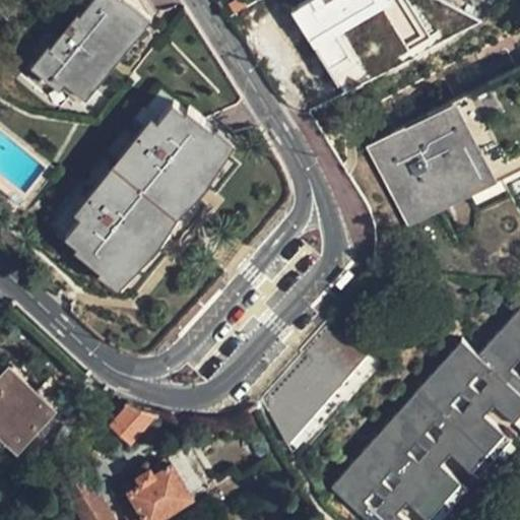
[(143,25),(125,9),(132,2),(129,0),(94,0),(53,46),(52,45),(36,63),(56,79),(60,75),(67,81),(74,73),(89,85),(143,25)]
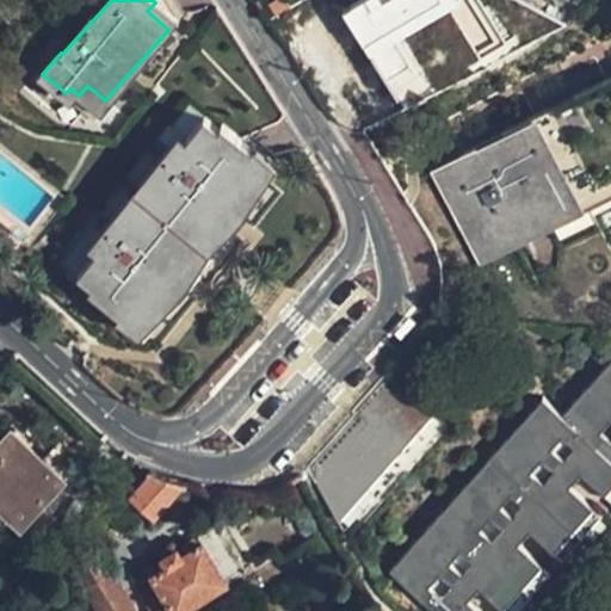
[(610,75),(431,172),(445,201),(481,267),(588,211),(610,198),(610,75)]
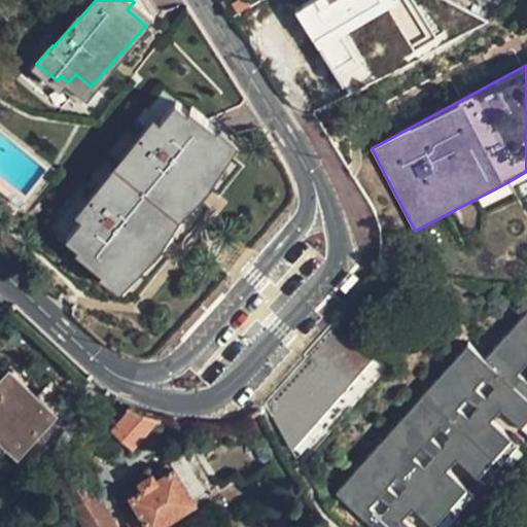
[(107,272),(119,281),(136,262),(139,265),(169,227),(166,223),(185,200),(188,201),(219,165),(216,162),(231,145),(217,134),(220,130),(194,108),(190,111),(178,102),(163,121),(156,117),(76,215),(82,220),(67,240),(79,249),(74,254),(104,276),(107,272)]
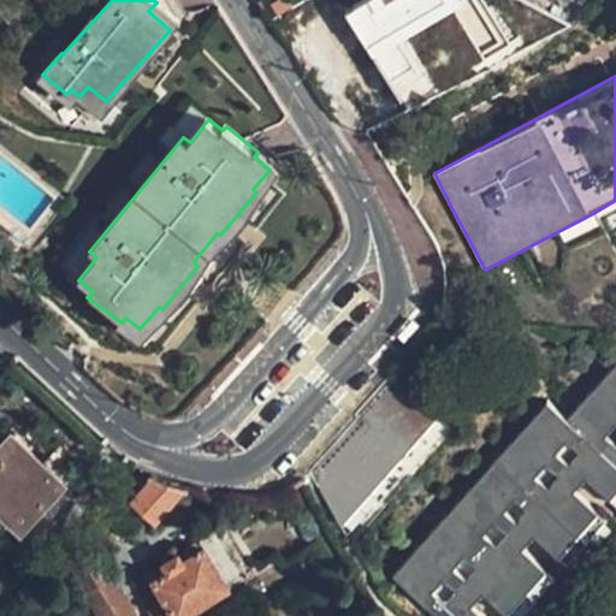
[(615,367),(570,419),(551,401),(395,575),(439,615),(519,615),(615,508),(615,367)]
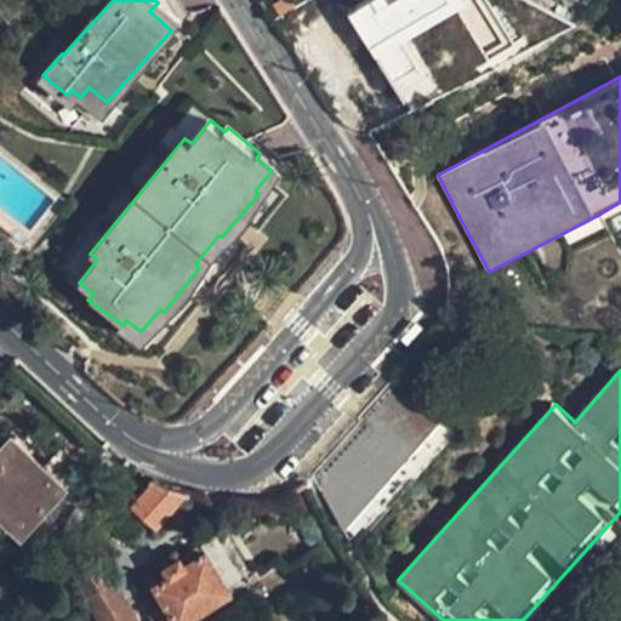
[(403,372),(312,473),(343,531),(437,423),(417,405),(426,396),(403,372)]
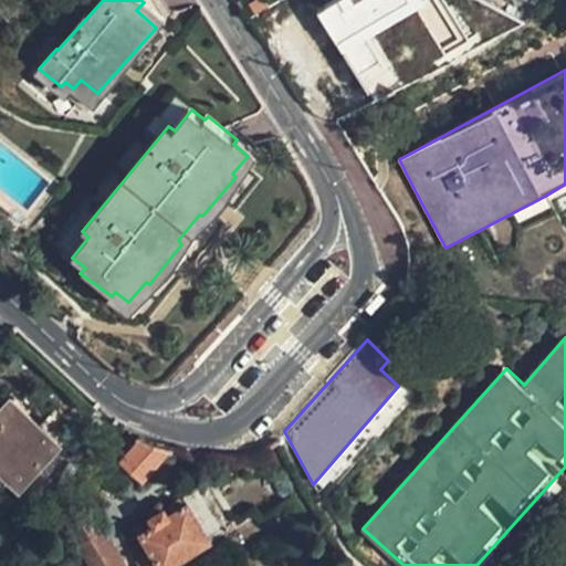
[(0,460),(22,481),(56,442),(11,400),(0,412),(0,460)]
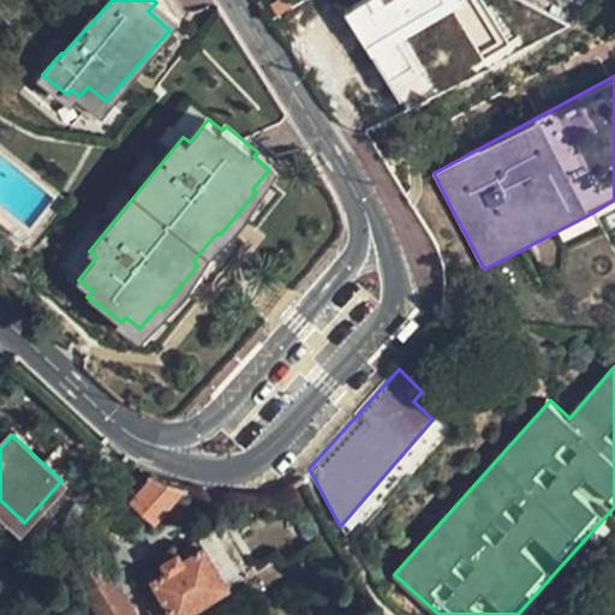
[(172,481),(154,473),(131,500),(154,519),(183,485),(181,485),(172,481)]
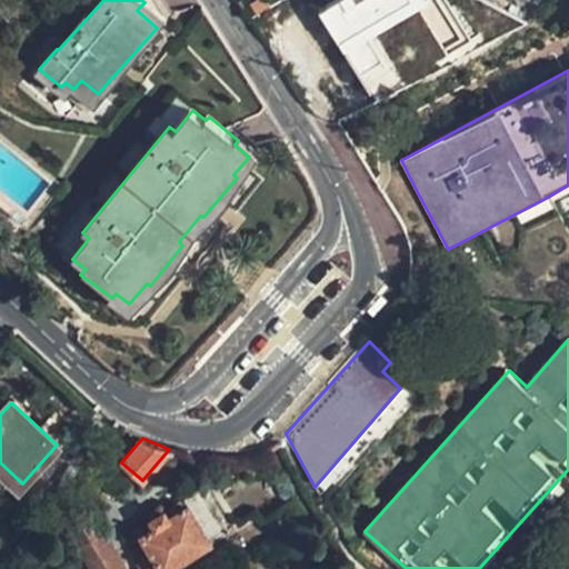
[(139,536),(150,553),(159,568),(166,568),(225,531),(199,491),(182,501),(186,507),(139,536)]
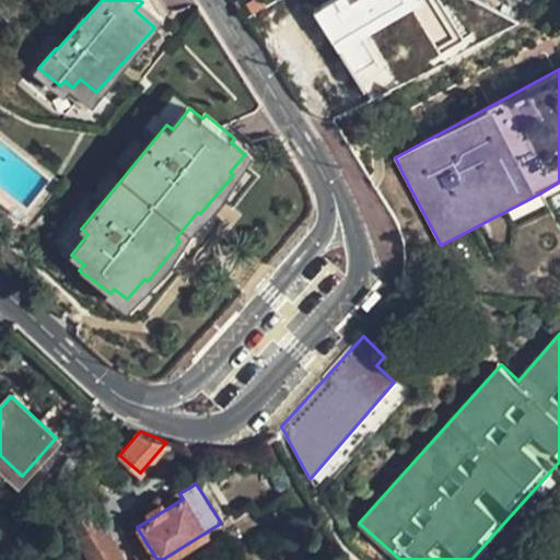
[(93,533),(78,544),(88,559),(119,559),(104,535),(96,539),(93,533)]
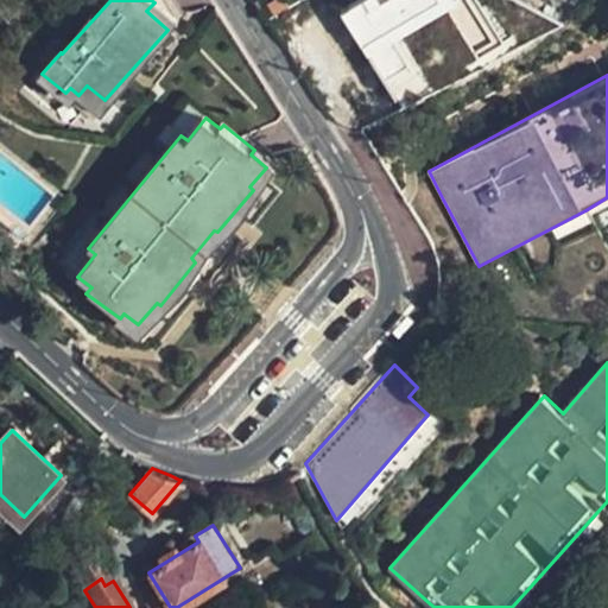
[(170,607),(160,591),(143,602),(146,607),(170,607)]
